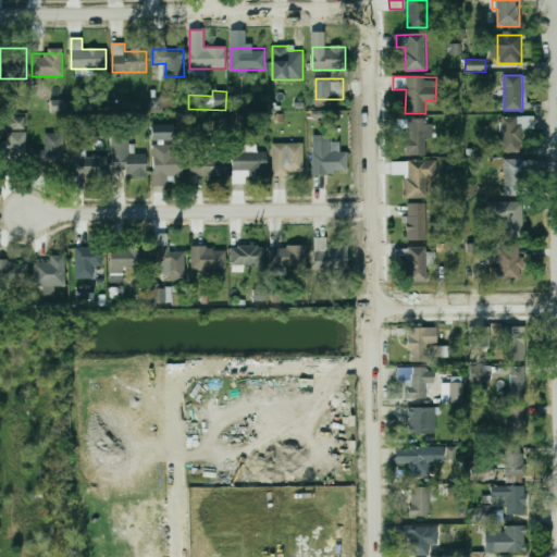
[(450,114),(459,114),(458,99),(449,99),(450,114)]
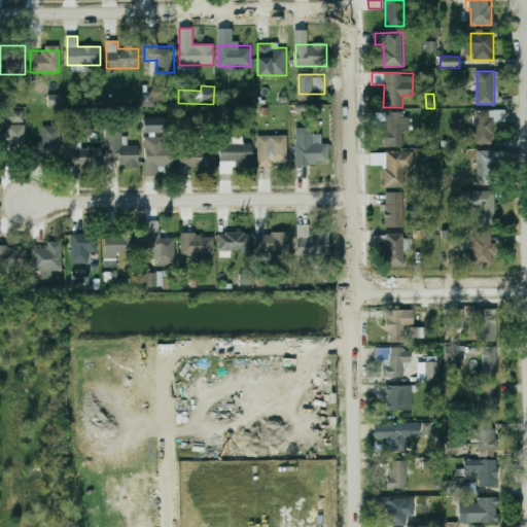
[(48,105),(61,105),(61,95),(48,95),(48,105)]
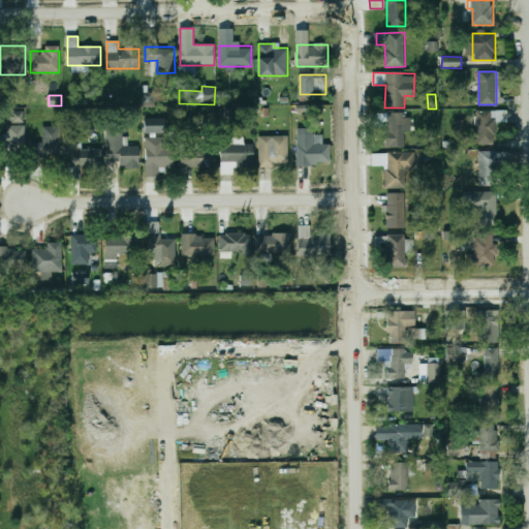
[(7,112),(7,123),(23,122),(23,112),(7,112)]
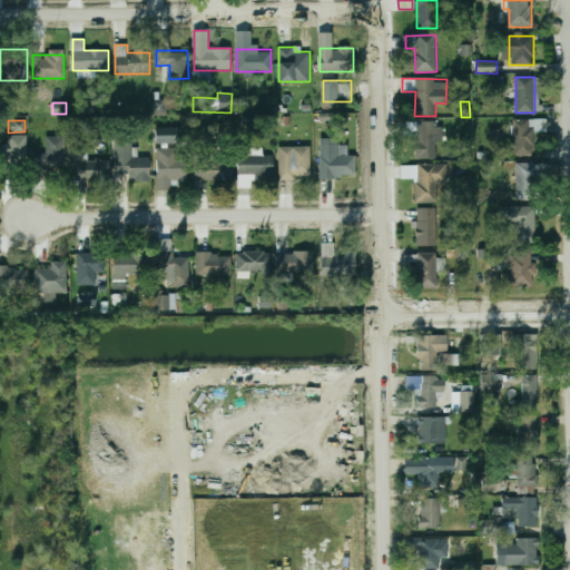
[(436,158),(436,121),(414,121),(414,158),(436,158)]
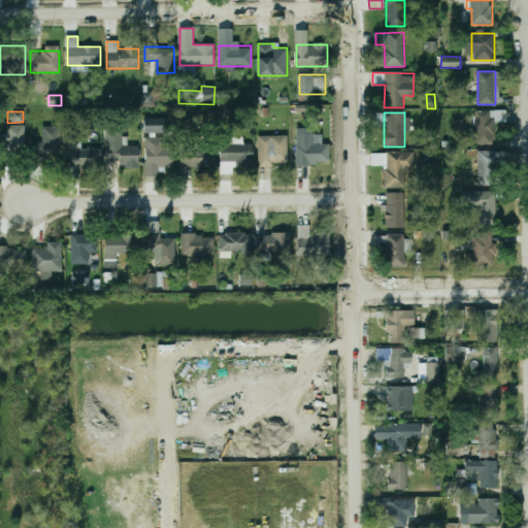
[(476,139),(494,139),(494,112),(476,112),(476,139)]
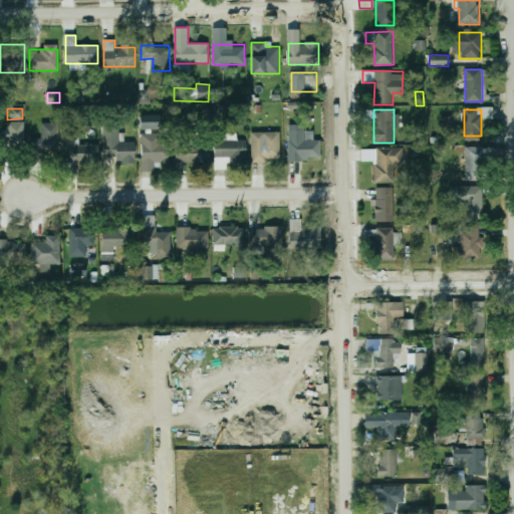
[(7,121),(7,145),(24,145),(24,121),(7,121)]
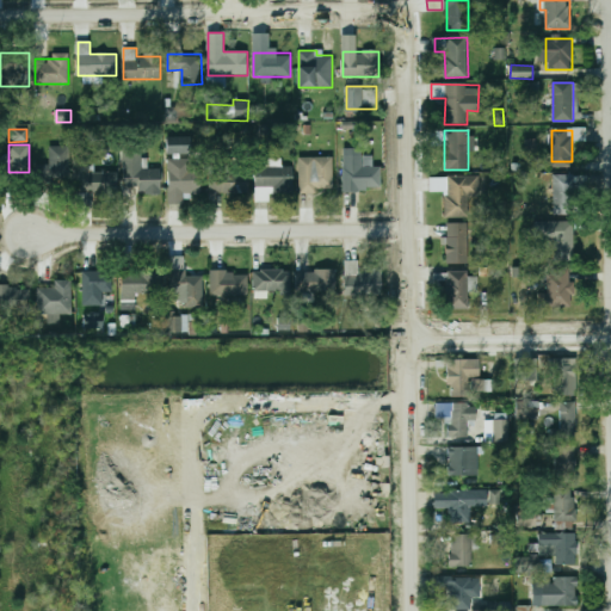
[(71,146),(48,146),(48,187),(71,187),(71,146)]
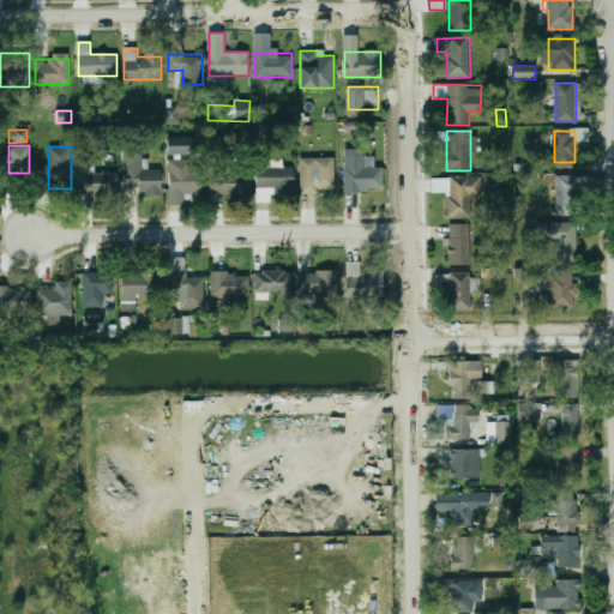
[(138,194),(161,194),(161,169),(143,169),(143,148),(124,148),(124,186),(138,186),(138,194)]
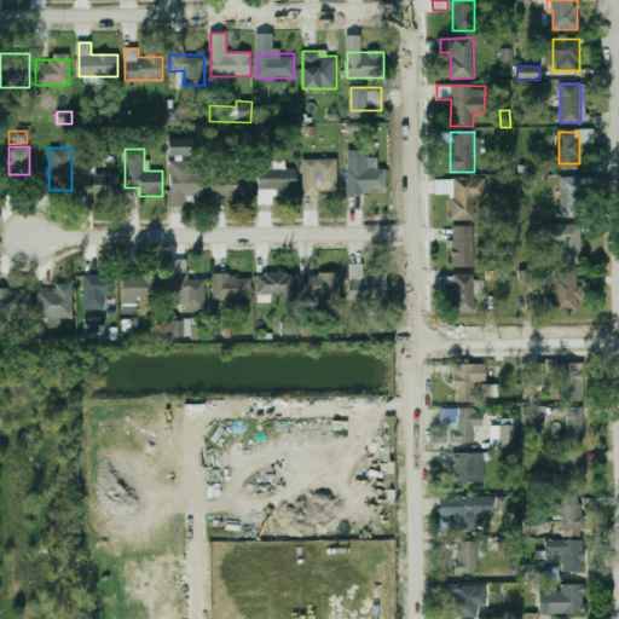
[(172,196),(203,196),(204,160),(191,160),(191,149),(172,149),(172,196)]
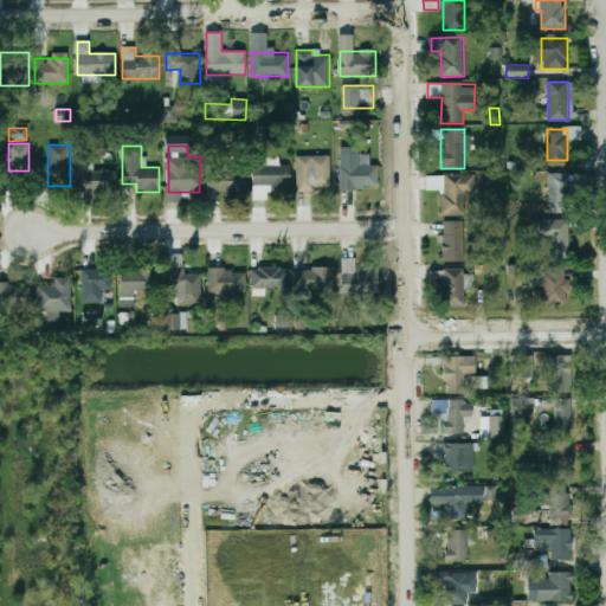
[(340,188),(378,188),(378,166),(359,166),(359,154),(340,154),(340,188)]
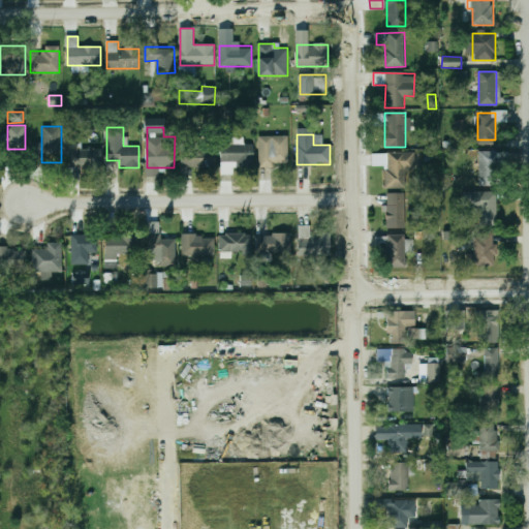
[(288,136),(271,136),(271,151),(260,151),(260,166),(288,166),(288,136)]
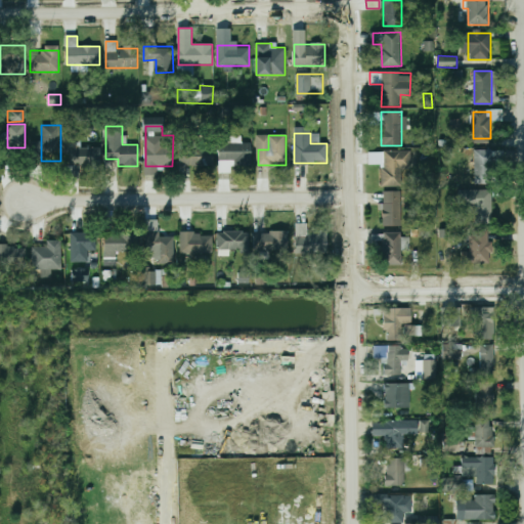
[(101,168),(100,146),(79,147),(79,140),(68,140),(69,176),(80,176),(80,168),(101,168)]
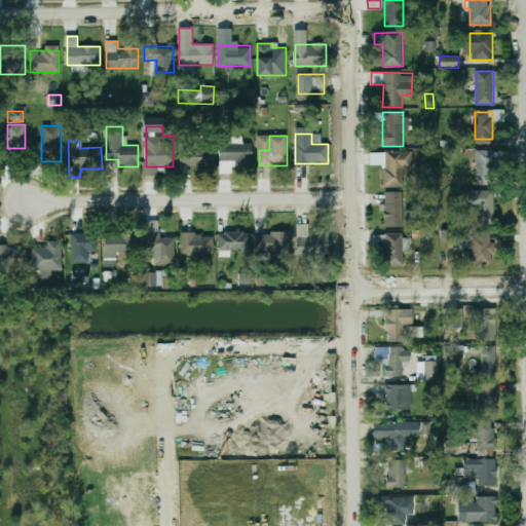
[(220,143),(220,173),(233,173),(233,165),(253,165),(253,143),(220,143)]
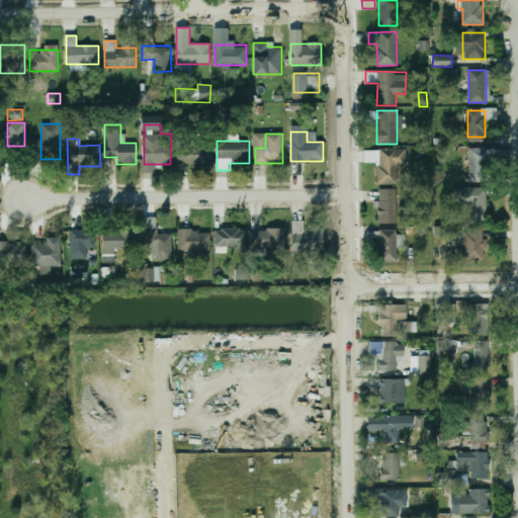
[(210,163),(210,143),(177,143),(177,163),(210,163)]
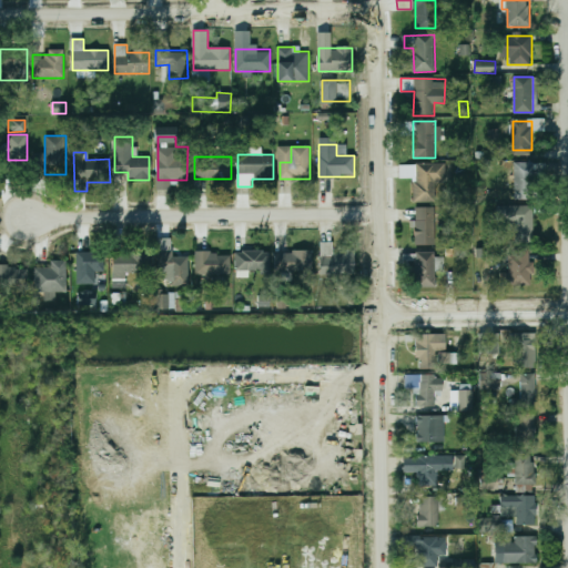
[(415,202),(444,202),(444,163),(415,163),(415,202)]
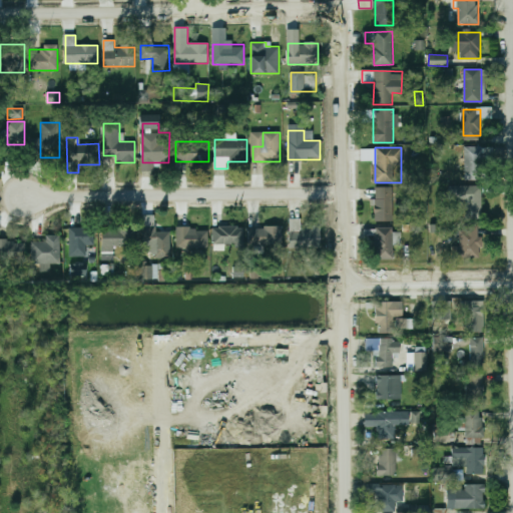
[(465,149),(465,180),(483,180),(483,149),(465,149)]
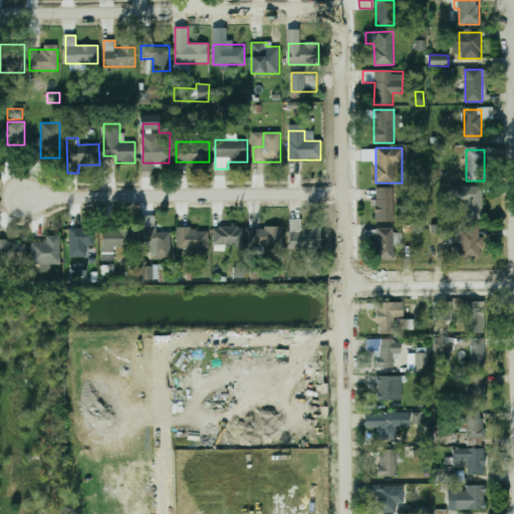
[(467,219),(482,219),(482,187),(449,187),(449,203),(467,203),(467,219)]
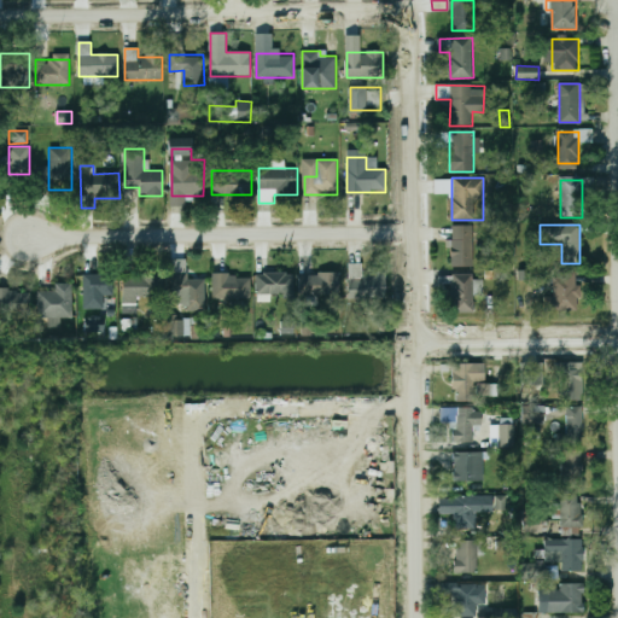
[(452,267),(473,267),(473,226),(452,226),(452,267)]
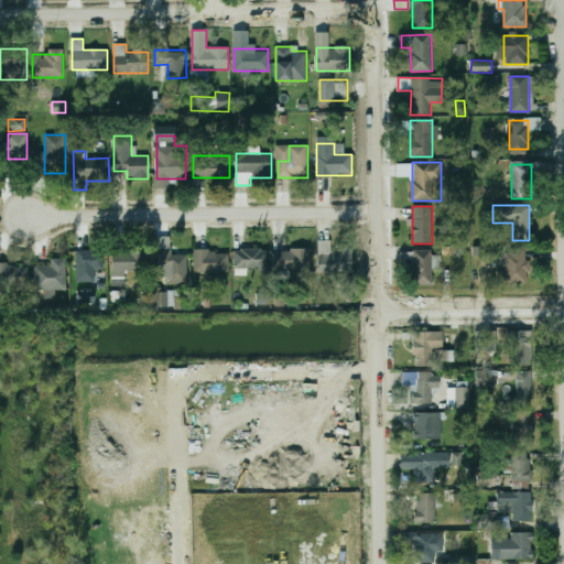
[(353,248),(331,248),(331,240),(320,240),(320,272),(353,272),(353,248)]
